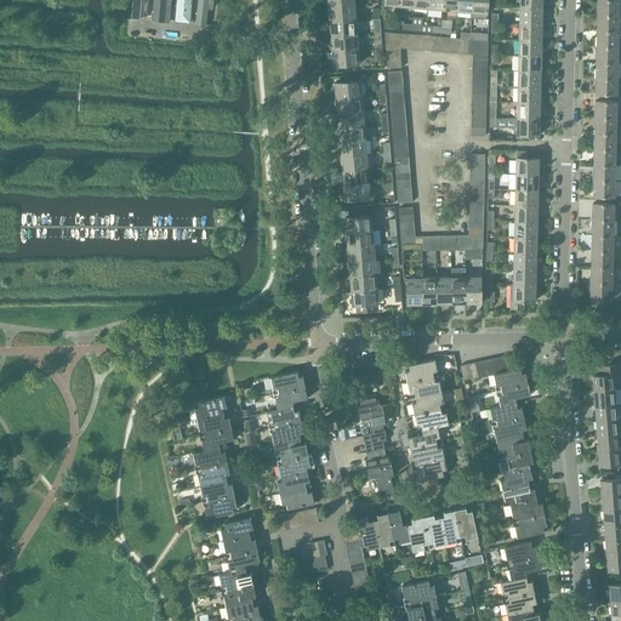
[(149,0),(134,0),(132,20),(148,21),(149,0)]
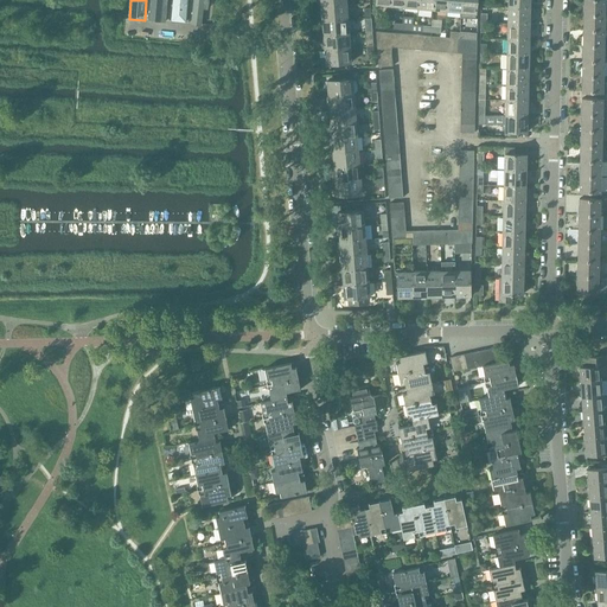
[(167,0),(149,0),(149,20),(166,21),(167,0)]
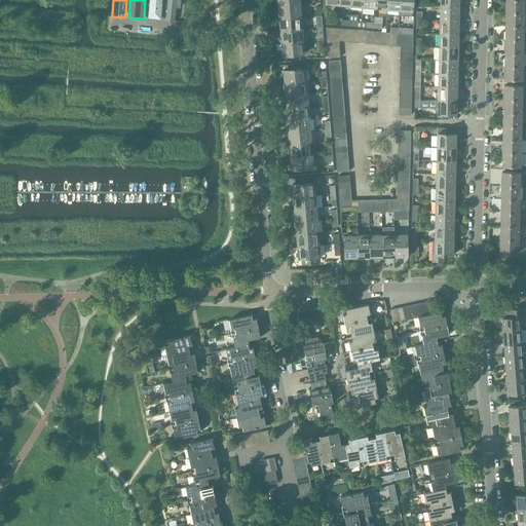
[(163,0),(150,0),(148,20),(161,21),(163,0)]
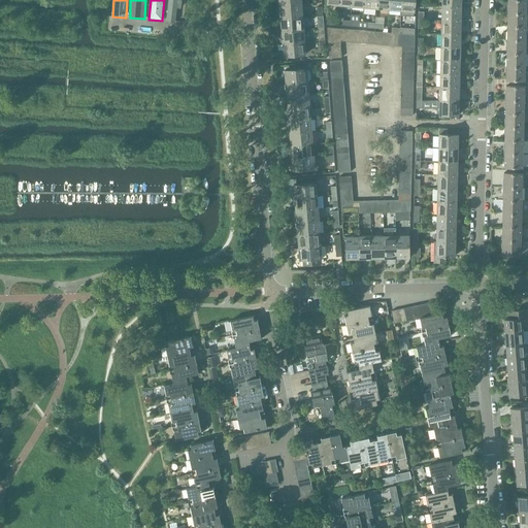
[(176,22),(177,0),(168,0),(166,21),(176,22)]
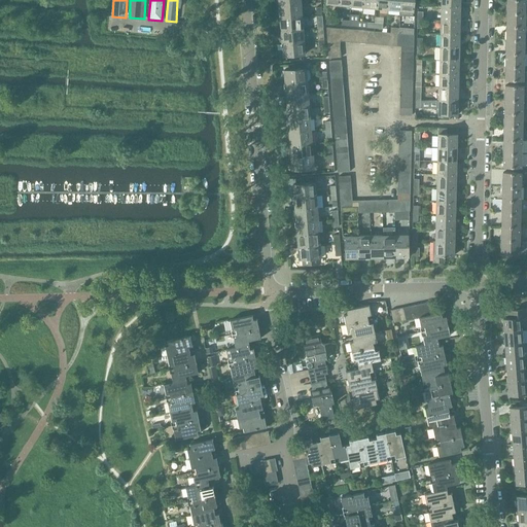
[(376,0),(376,8),(388,9),(389,0),(376,0)]
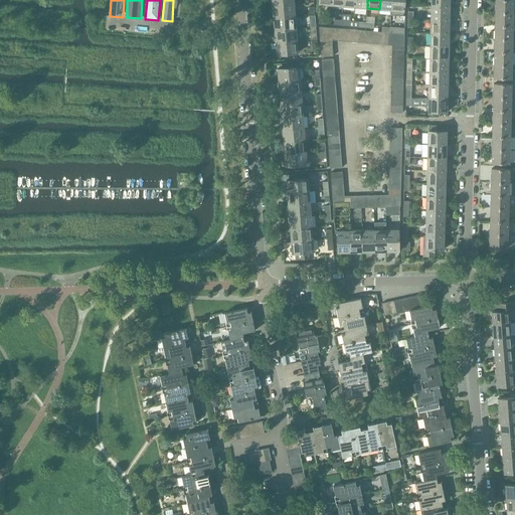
[(380,0),(379,9),(391,10),(392,0),(380,0)]
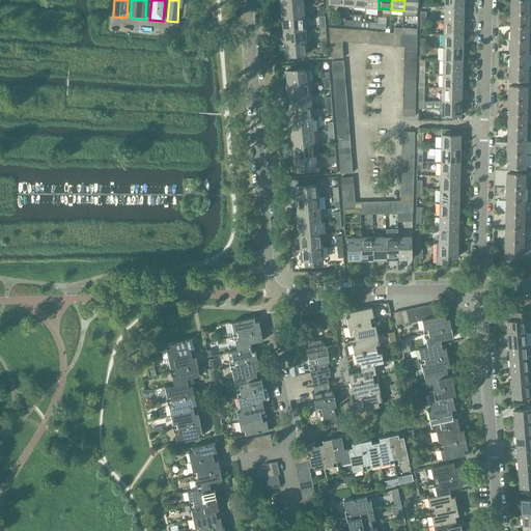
[(404,0),(403,10),(416,11),(417,0),(404,0)]
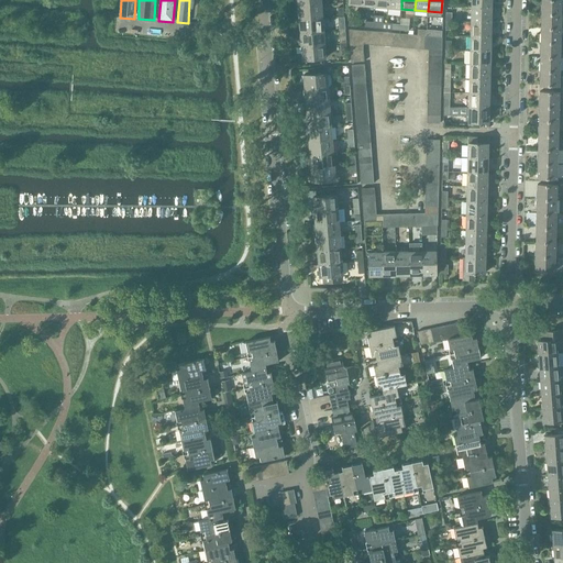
[(542,0),(542,14),(561,15),(561,0),(562,0),(561,0),(542,0)]
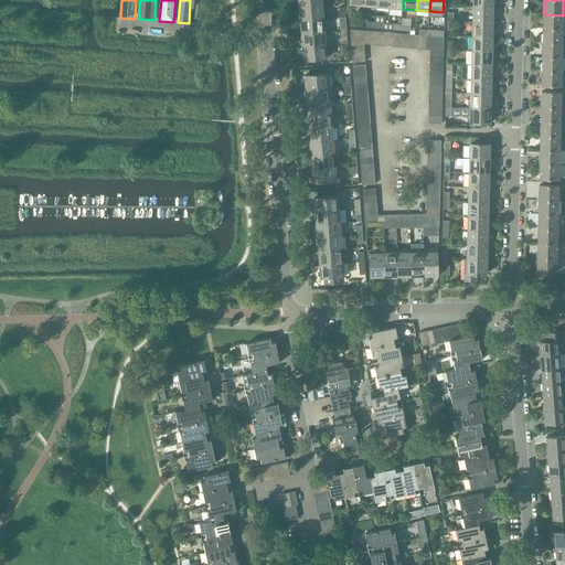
[(299,7),(300,20),(323,18),(322,4),(299,7)]
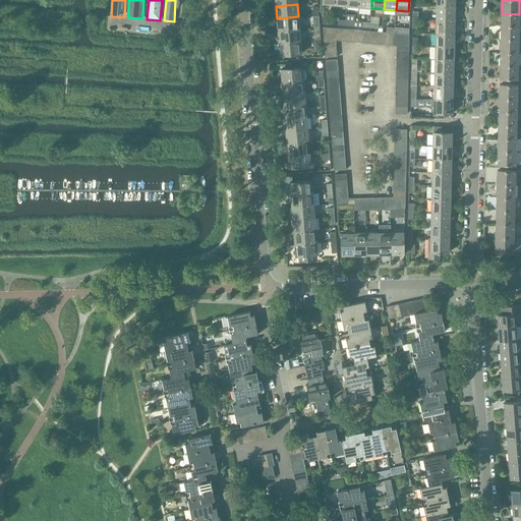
[(437,7),(436,20),(455,21),(455,8),(437,7)]
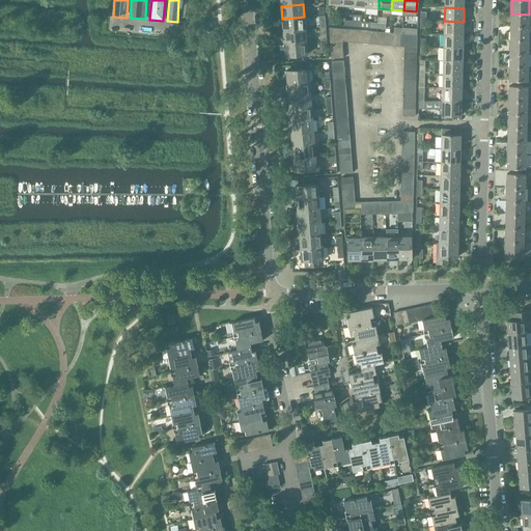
[(511,14),(510,27),(529,28),(529,15),(511,14)]
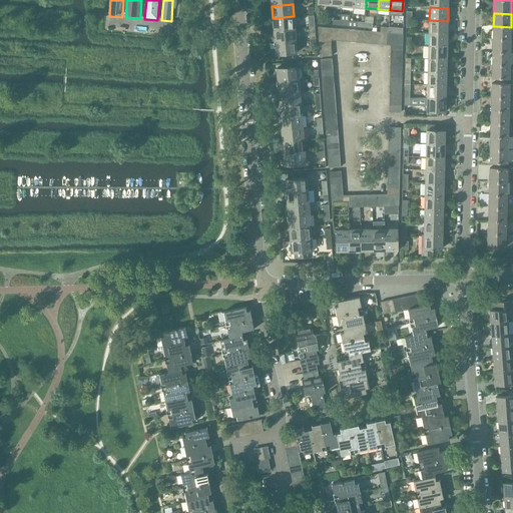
[(273,18),(274,30),(295,28),(294,16),(273,18)]
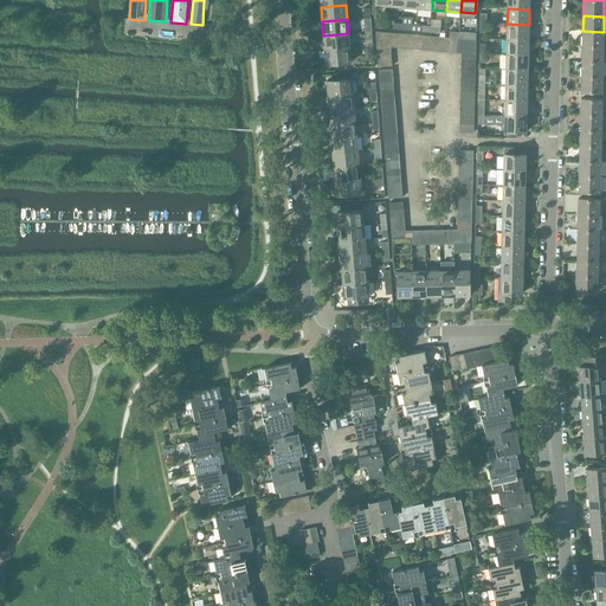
[(507,24),(507,39),(528,40),(529,25),(507,24)]
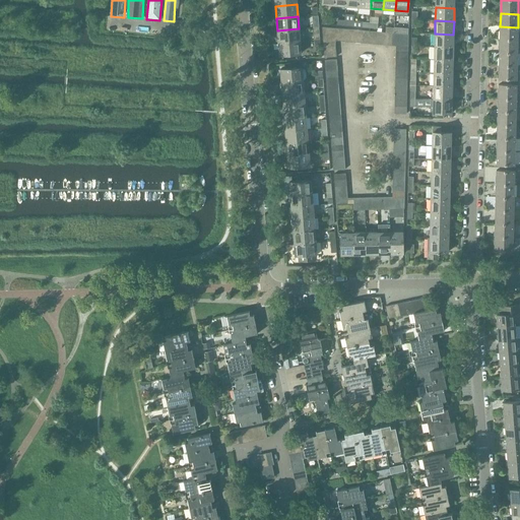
[(335,41),(343,41),(344,28),(322,26),(323,46),(335,45),(335,41)]
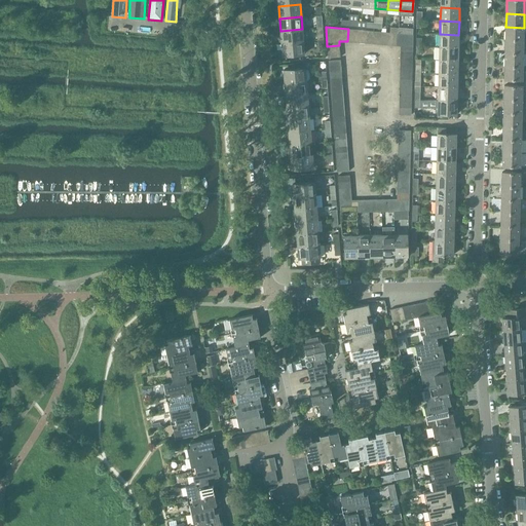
[(505,27),(505,40),(523,40),(524,28),(505,27)]
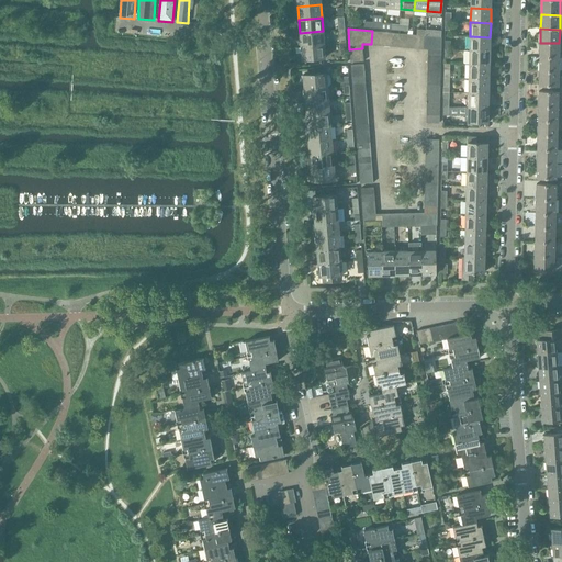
[(300,33),(301,46),(324,44),(323,31),(300,33)]
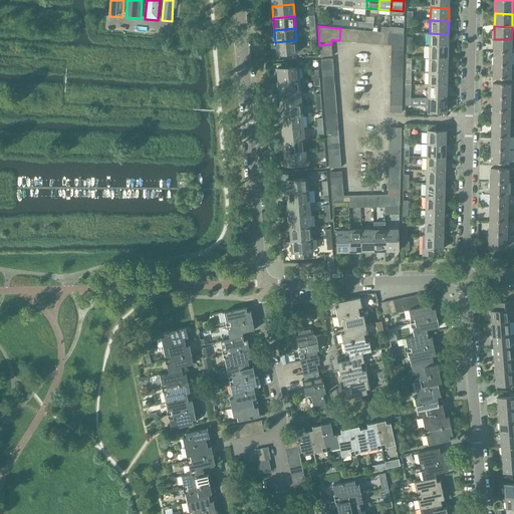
[(392,45),(404,45),(404,34),(389,33),(388,45),(392,45)]
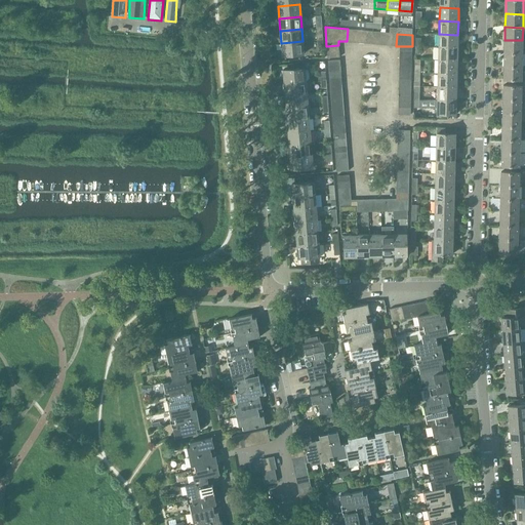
[(439,34),(439,47),(457,48),(457,35),(439,34)]
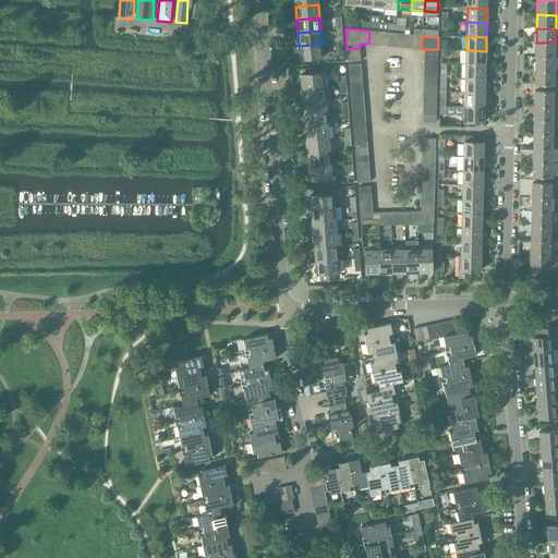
[(536,43),(536,57),(555,57),(555,43),(536,43)]
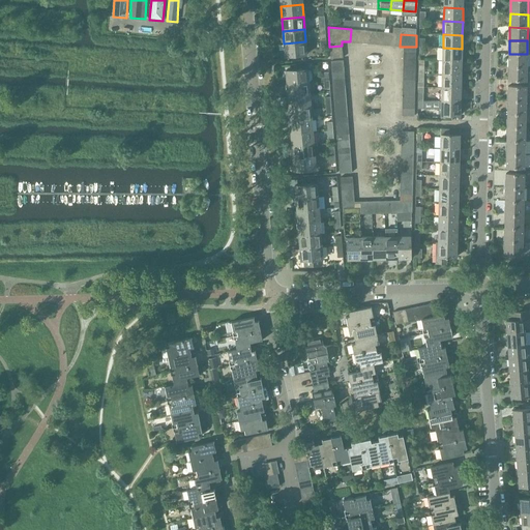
[(305,41),(284,43),(285,56),(306,55),(305,41)]
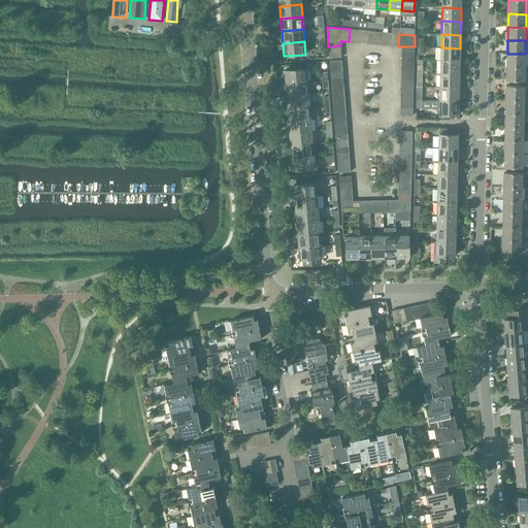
[(441,47),(440,61),(460,61),(460,48),(441,47)]
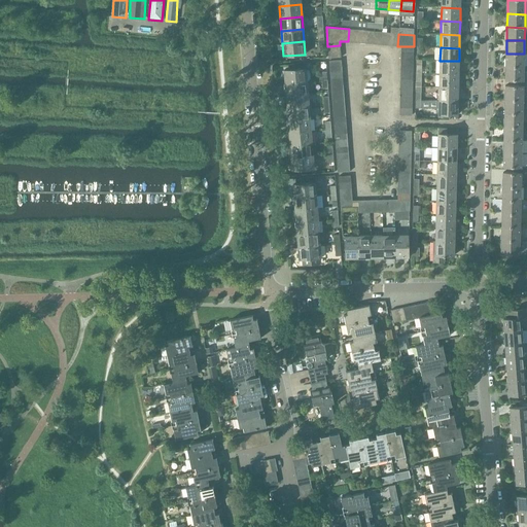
[(506,54),(505,67),(524,67),(524,54),(506,54)]
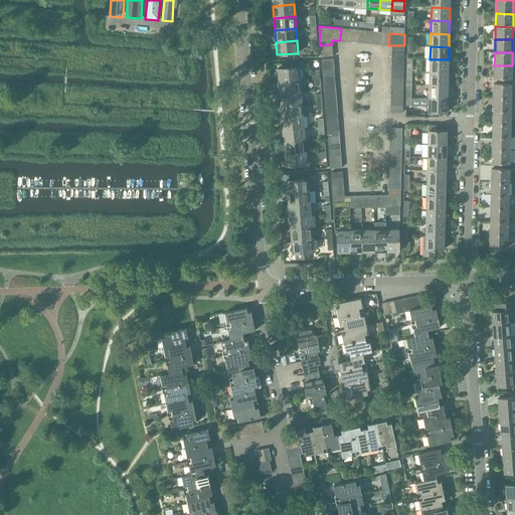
[(430,59),(430,72),(448,72),(449,59),(430,59)]
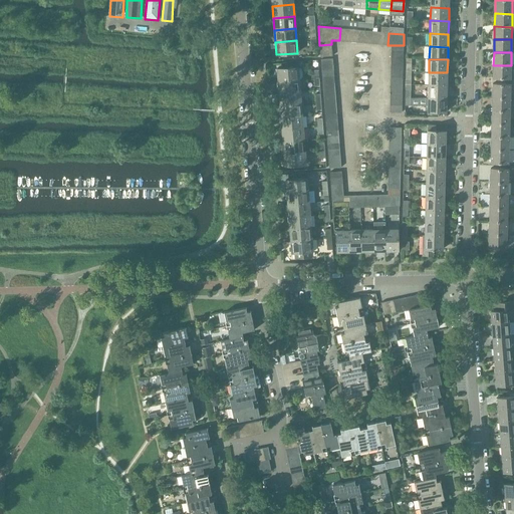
[(511,65),(493,65),(493,76),(493,77),(511,78),(511,77),(510,77),(511,65)]
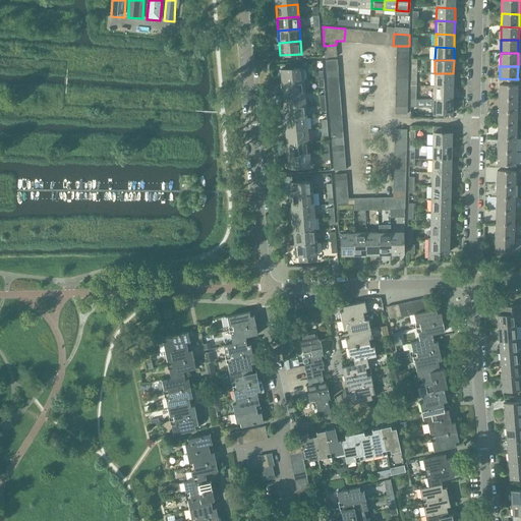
[(281,69),(282,81),(303,80),(302,68),(281,69)]
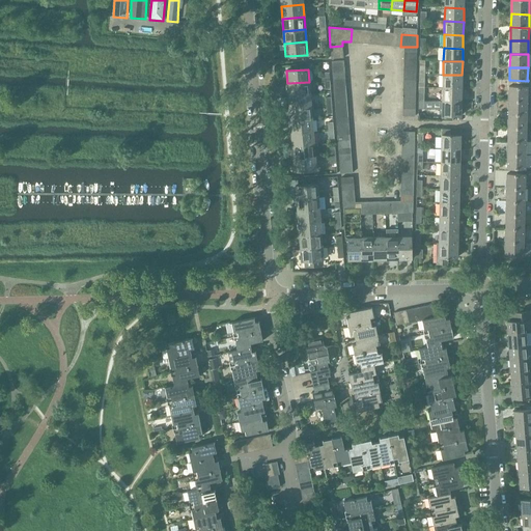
[(443,75),(443,88),(462,88),(462,75),(443,75)]
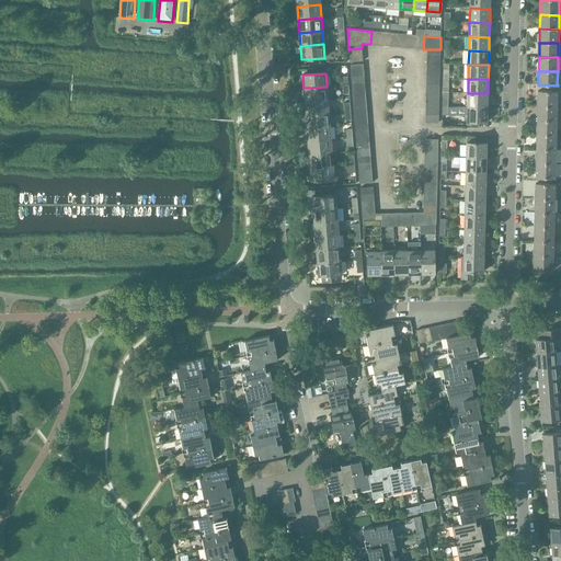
[(304,88),(305,102),(328,100),(327,87),(304,88)]
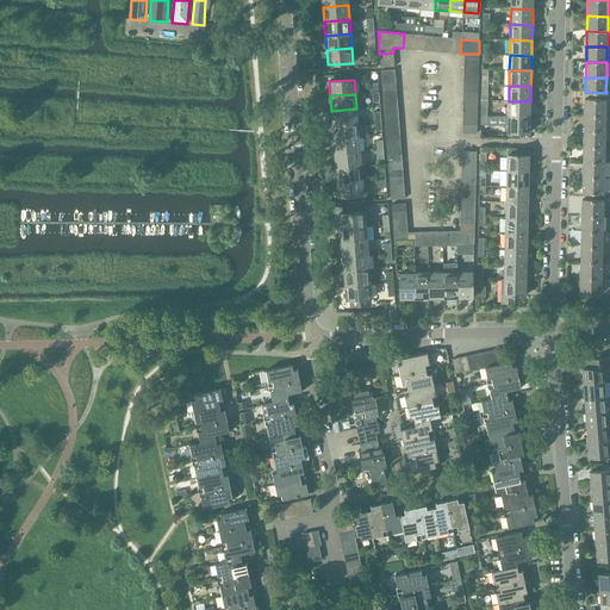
[(585,100),(585,117),(605,117),(605,100),(585,99),(585,100)]
